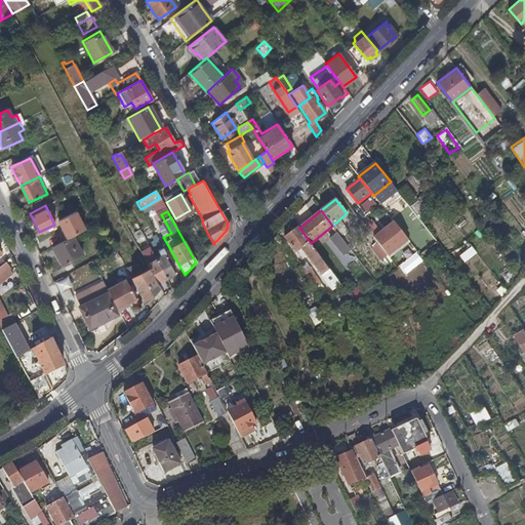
[(75,212),(57,220),(67,239),(72,236),(84,230),(75,212)]
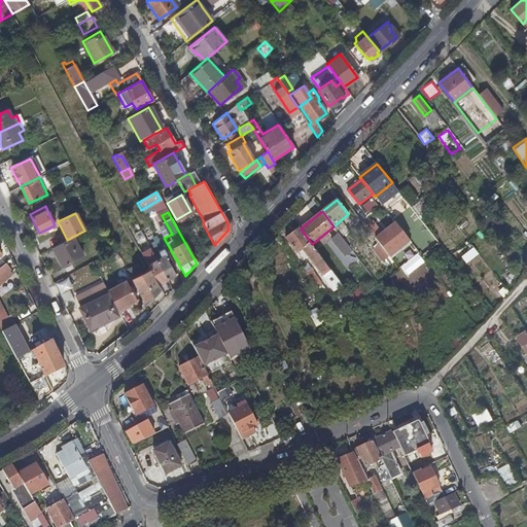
[(372,221),(365,225),(376,239),(381,234),(372,221)]
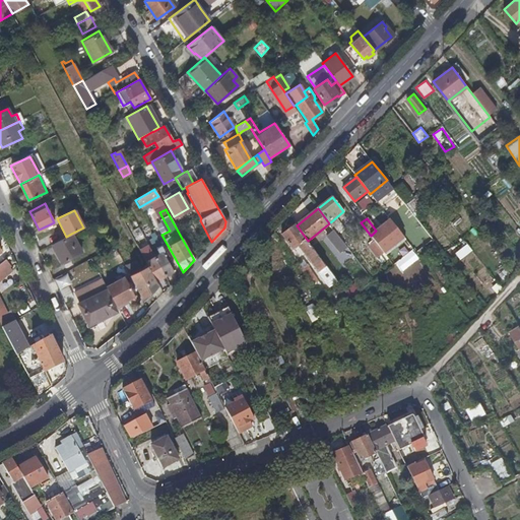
[(157,228),(161,235),(170,231),(166,223),(157,228)]
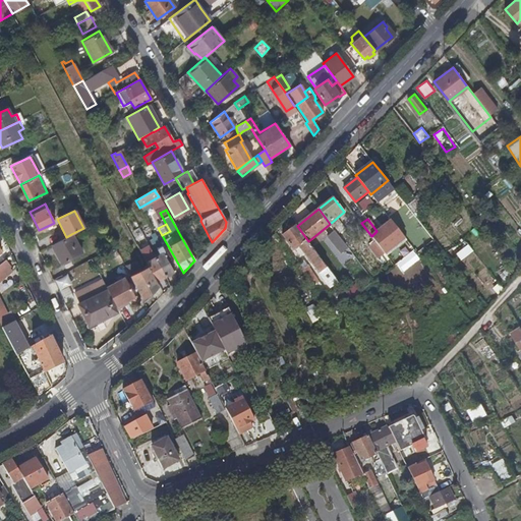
[(394,224),(374,239),(385,253),(405,238),(394,224)]
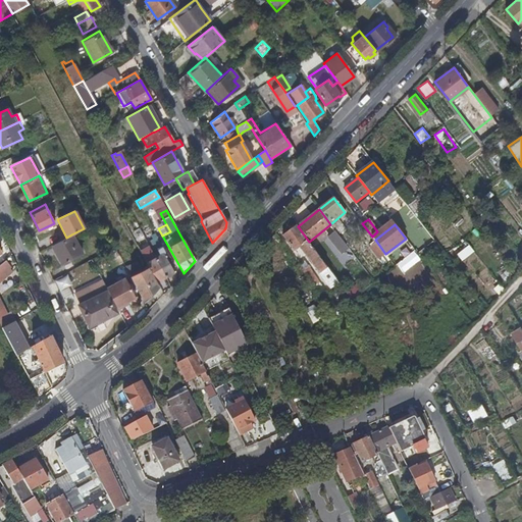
[(298,226),(297,225),(282,236),(295,251),(300,247),(323,277),(330,272),(309,242),(298,226)]
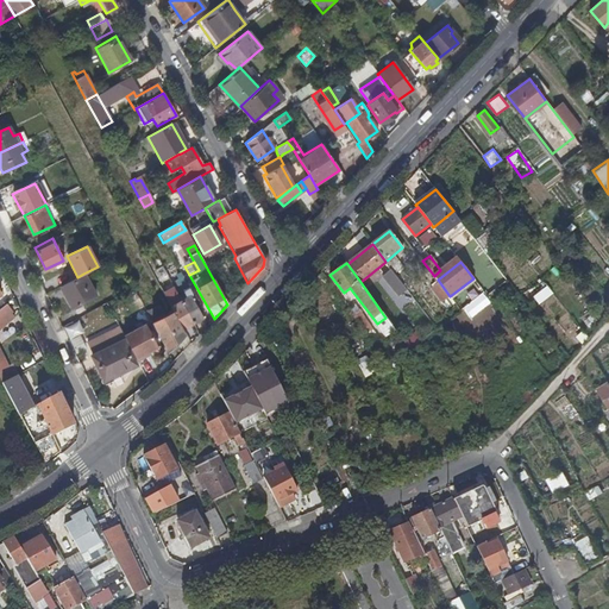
[(394,284),(400,280),(391,269),(385,274),(394,284)]
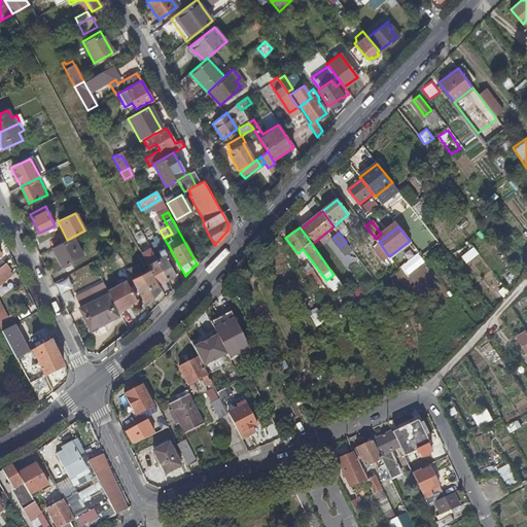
[(67,240),(51,248),(62,266),(82,254),(72,237),(67,240)]
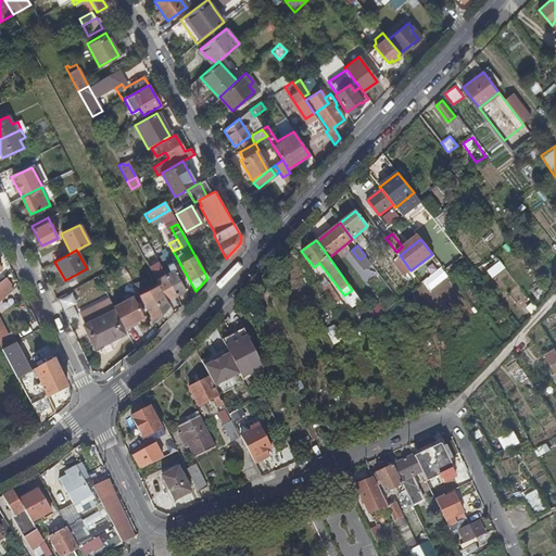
[(165,275),(176,294),(185,289),(174,269),(165,275)]
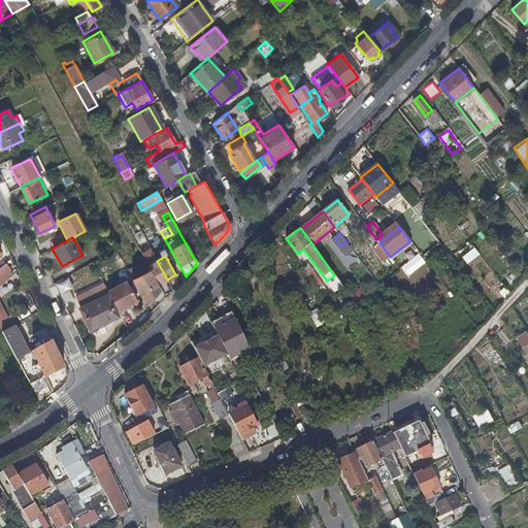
[(149,266),(151,270),(158,284),(167,279),(157,261),(149,266)]
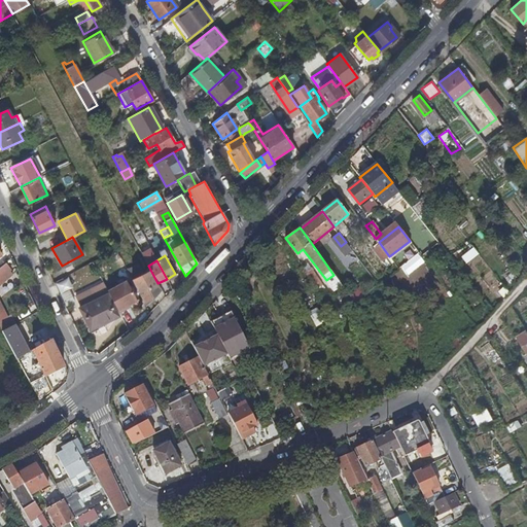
[(13,325),(15,324),(12,316),(8,319),(0,304),(0,284),(12,275),(8,271),(9,270),(5,265),(0,268),(0,328),(2,331),(13,325)]
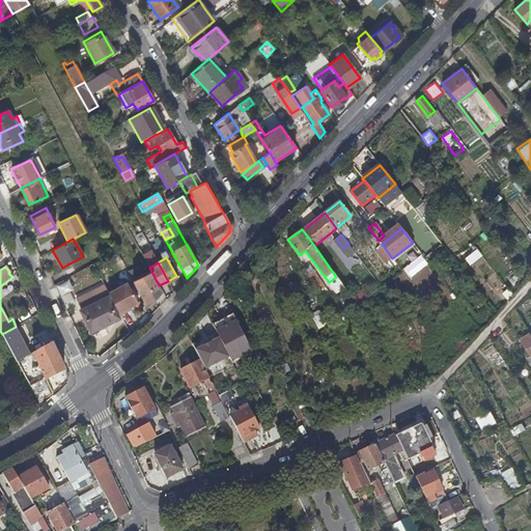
[(311,267),(305,271),(318,291),(325,286),(311,267)]
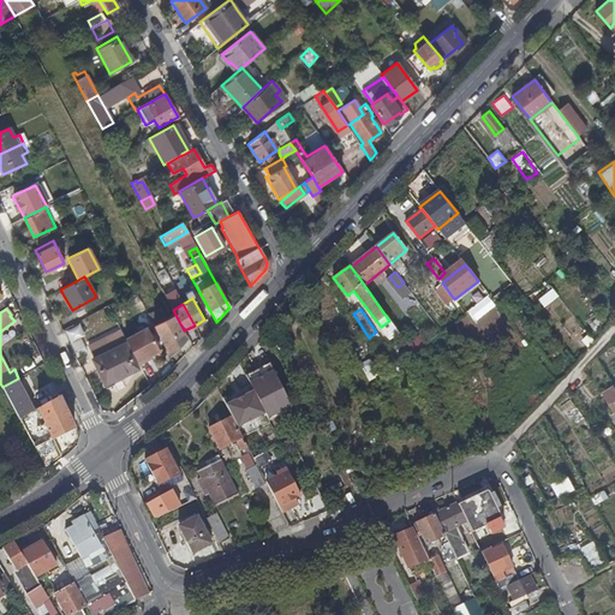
[(154,327),(168,354),(186,335),(184,330),(175,315),(154,327)]
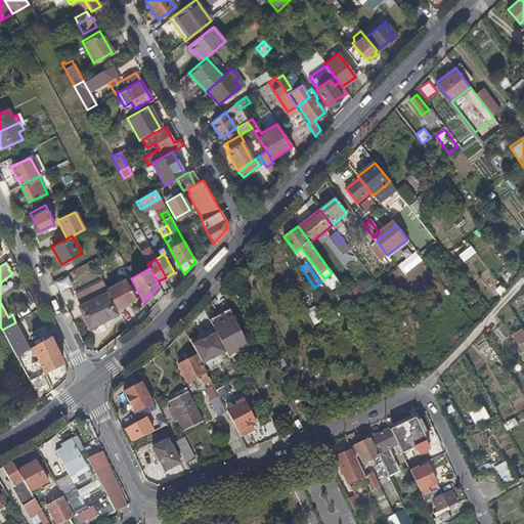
[(55,280),(64,304),(75,300),(69,287),(72,285),(68,275),(55,280)]
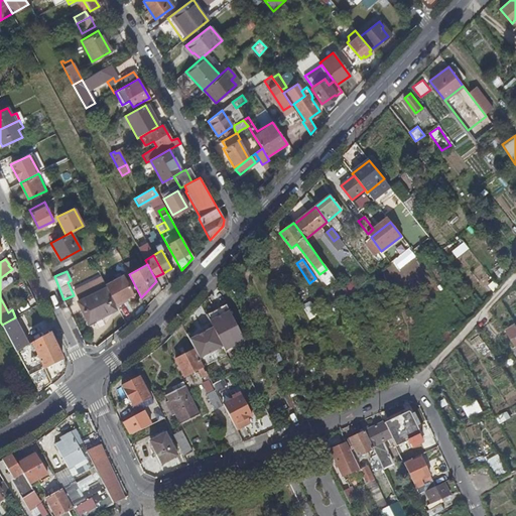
[(105,284),(117,306),(124,302),(123,300),(134,294),(124,275),(105,284)]
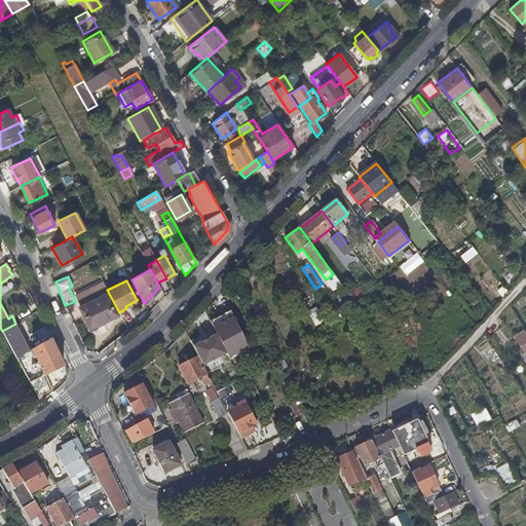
[(481,303),(467,284),(456,291),(471,310),(481,303)]
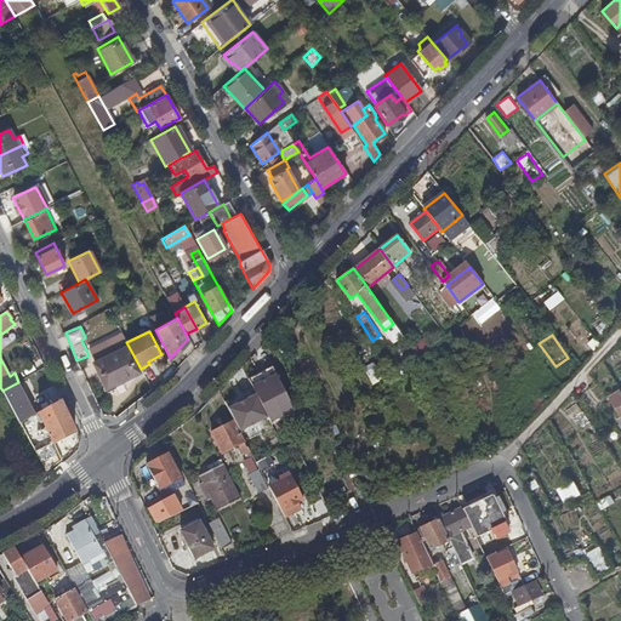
[(140,372),(126,346),(93,363),(104,386),(107,385),(110,392),(124,385),(123,381),(140,372)]
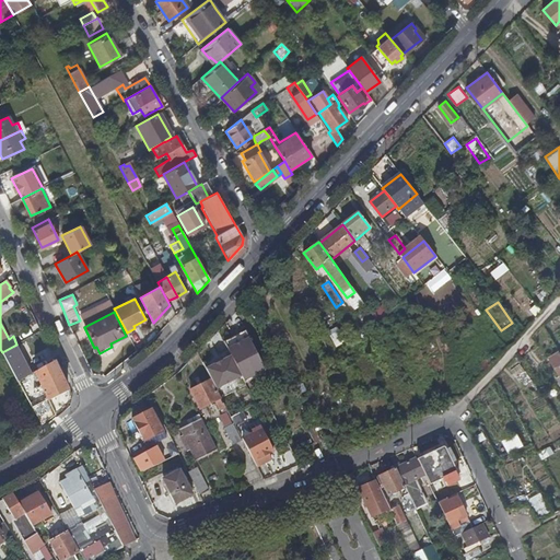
[(335,347),(345,342),(337,326),(327,330),(335,347)]
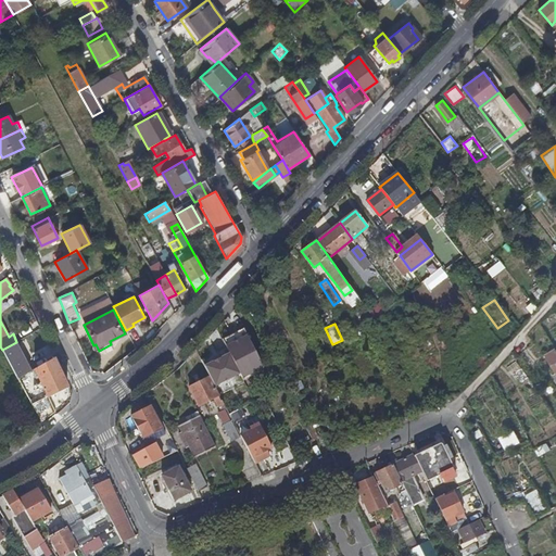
[(248,335),(226,345),(232,358),(242,377),(263,366),(248,335)]
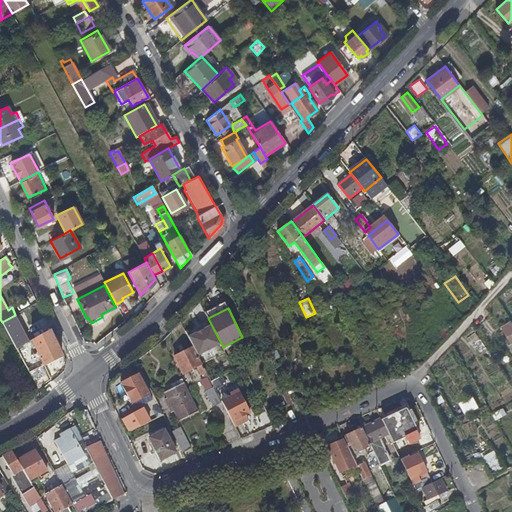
[(20,346),(27,342),(13,316),(2,322),(16,348),(20,346)]
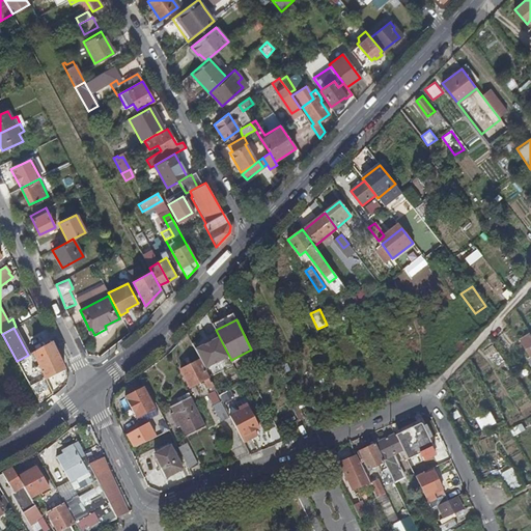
[(27,341),(31,350),(51,339),(46,331),(27,341)]
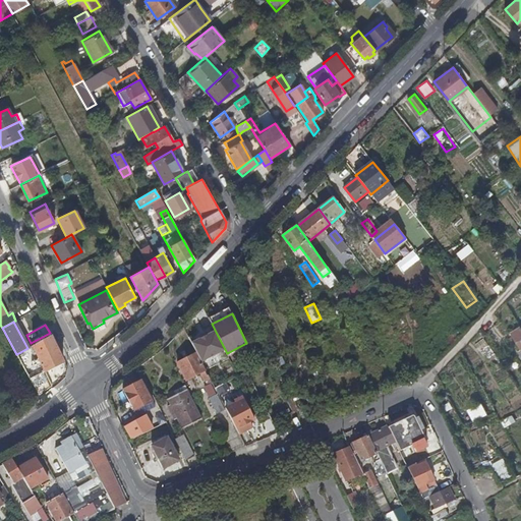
[(520,328),(511,334),(520,348),(520,328)]
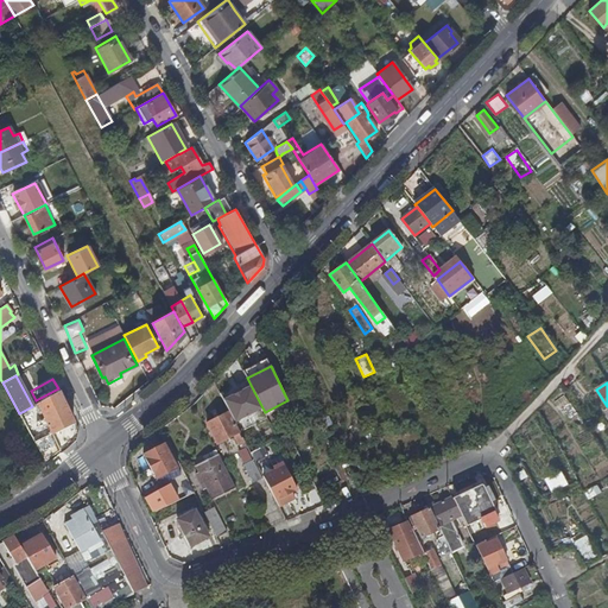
[(73,422),(58,392),(37,404),(51,434),(73,422)]
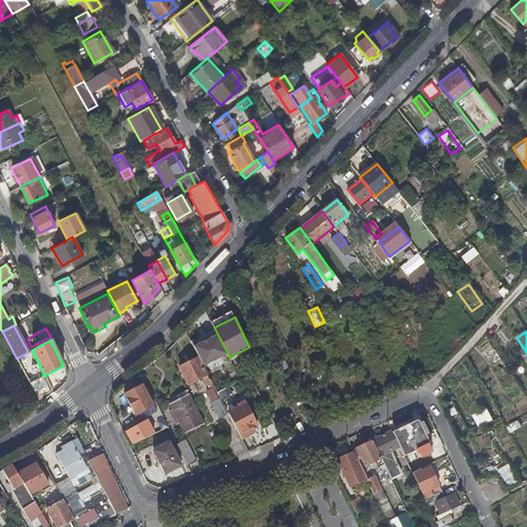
[(199,357),(212,383),(237,371),(230,357),(220,340),(197,352),(199,357)]
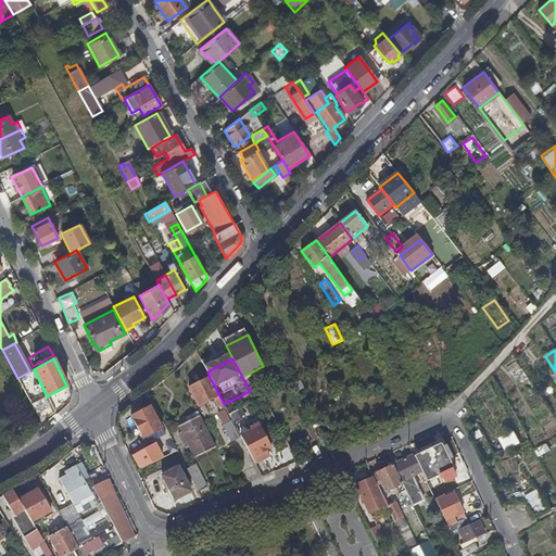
[(518,384),(528,378),(516,361),(506,367),(518,384)]
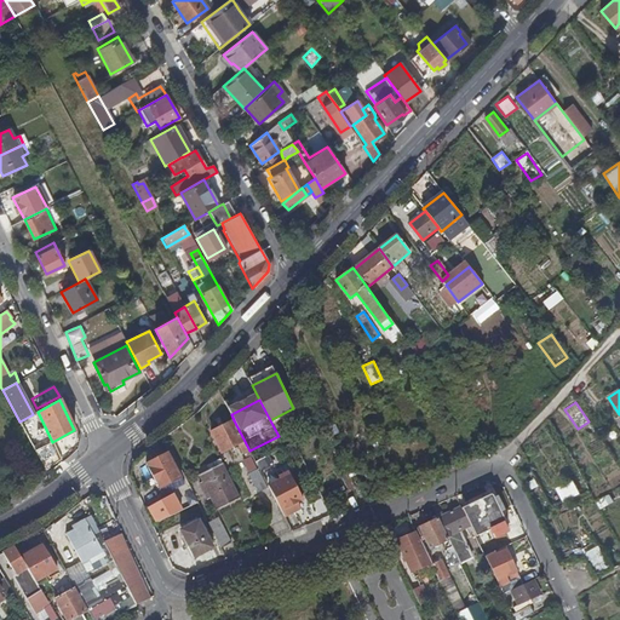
[(250,451),(234,420),(212,431),(222,452),(239,445),(244,453),(250,451)]
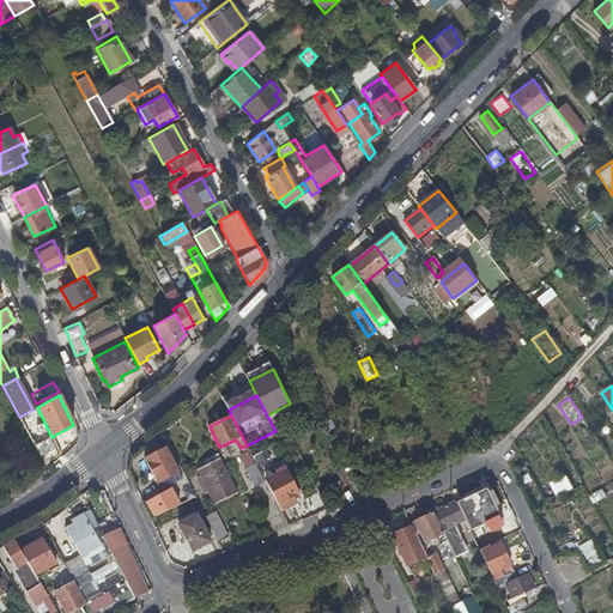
[(180,473),(168,449),(147,460),(159,484),(180,473)]
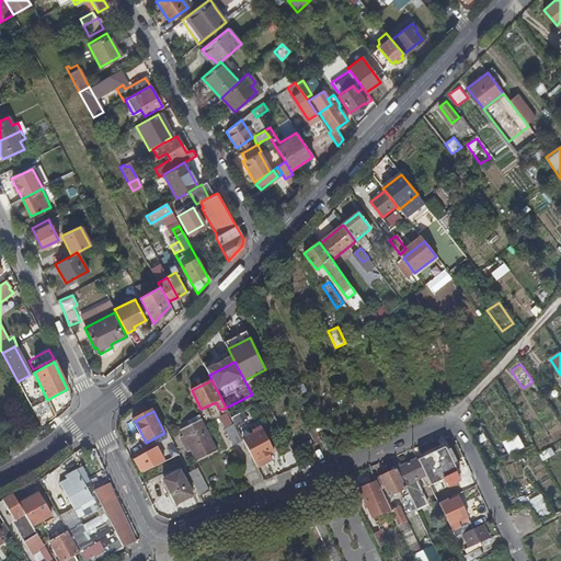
[(231,418),(236,426),(248,421),(243,411),(231,418)]
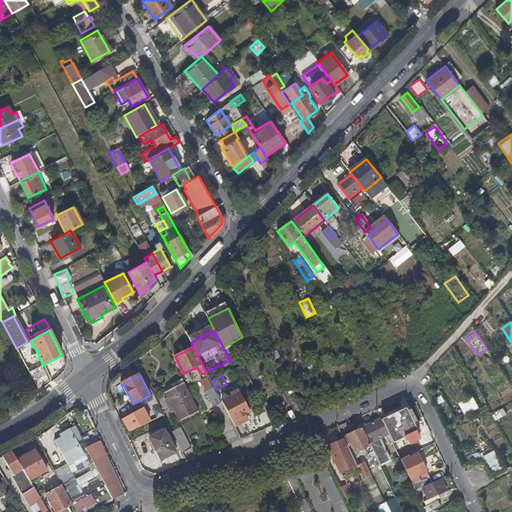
[(184,382),(182,378),(173,383),(175,387),(184,382)]
